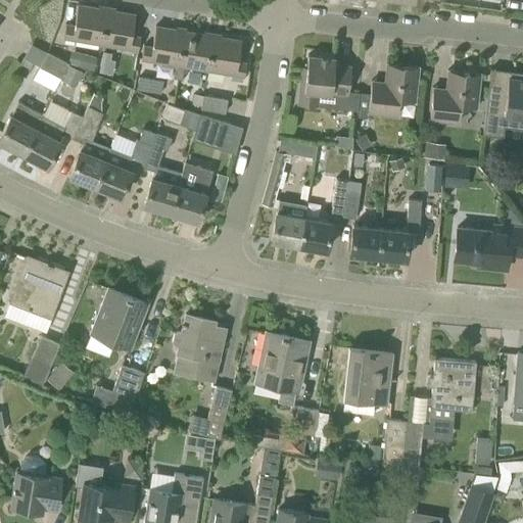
[(101,43),(106,8),(78,4),(75,25),(66,24),(63,37),(101,43)]
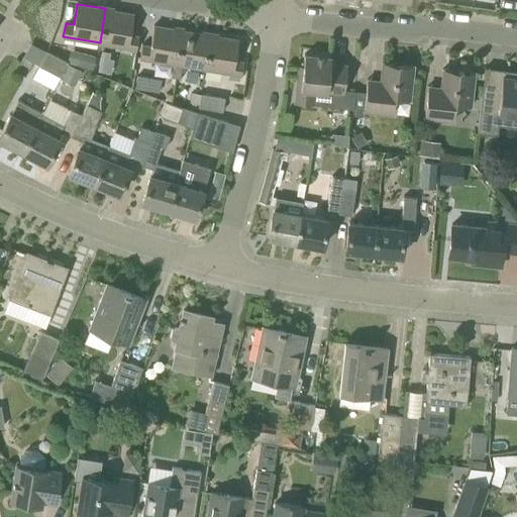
[(136,48),(138,35),(130,34),(134,13),(105,8),(100,42),(136,48)]
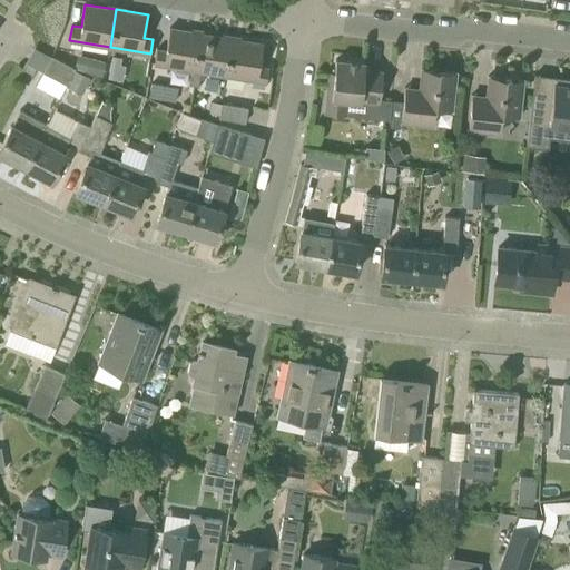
[(193,85),(202,32),(170,28),(166,50),(157,49),(155,64),(192,70),(189,84),(193,85)]
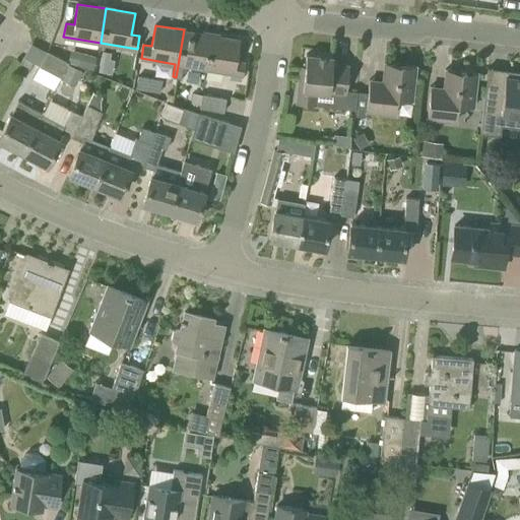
[(205,69),(211,35),(184,29),(176,77),(182,78),(184,65),(205,69)]
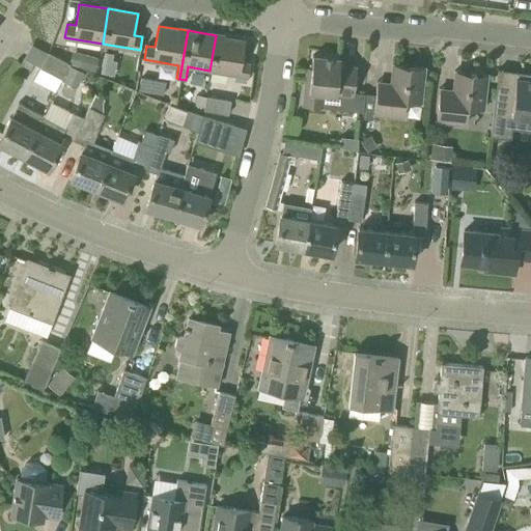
[(245,40),(217,35),(216,35),(210,71),(234,75),(248,77),(250,63),(242,61),(245,40)]
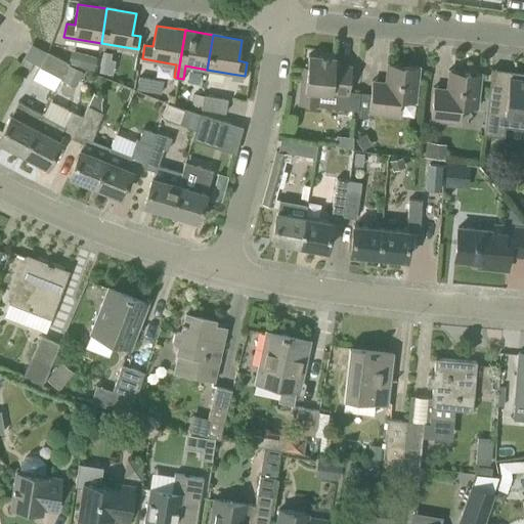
[(61,77),(69,62),(48,51),(40,66),(61,77)]
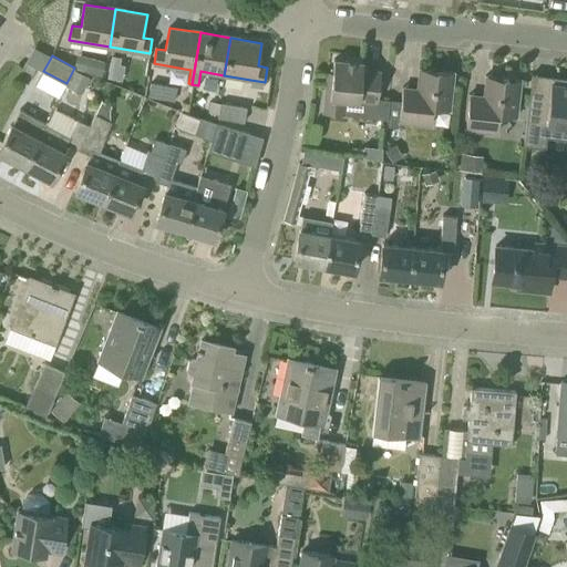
[(89,57),(85,71),(102,75),(105,61),(89,57)]
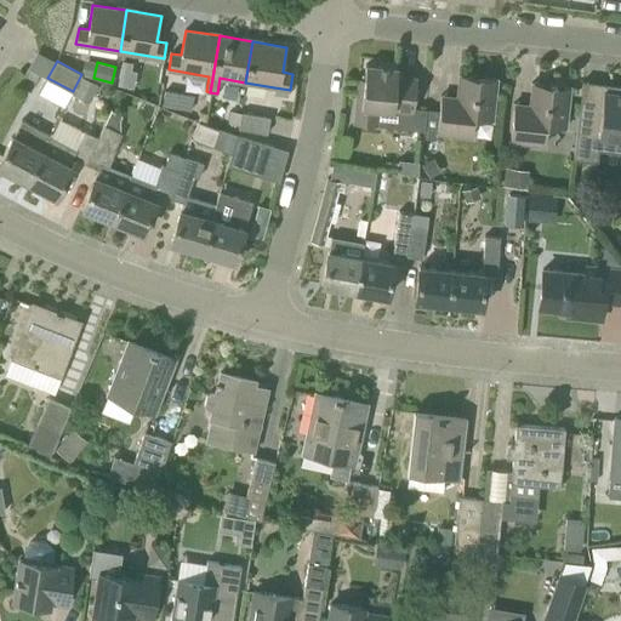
[(414,112),(417,78),(397,75),(398,68),(366,64),(363,89),(358,89),(353,123),(376,125),(377,108),(414,112)]
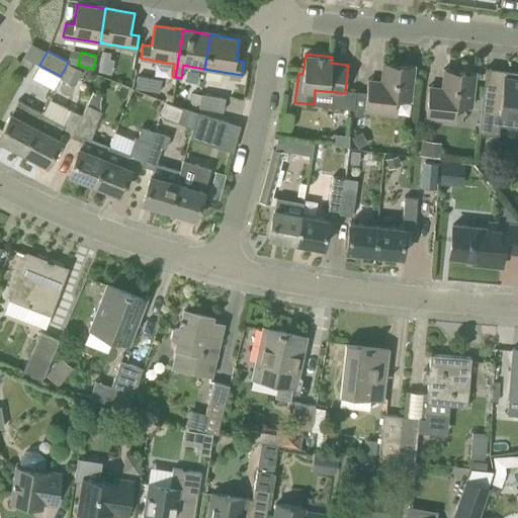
[(395,98),(411,100),(415,66),(383,62),(380,85),(367,84),(366,92),(364,111),(394,114),(395,98)]
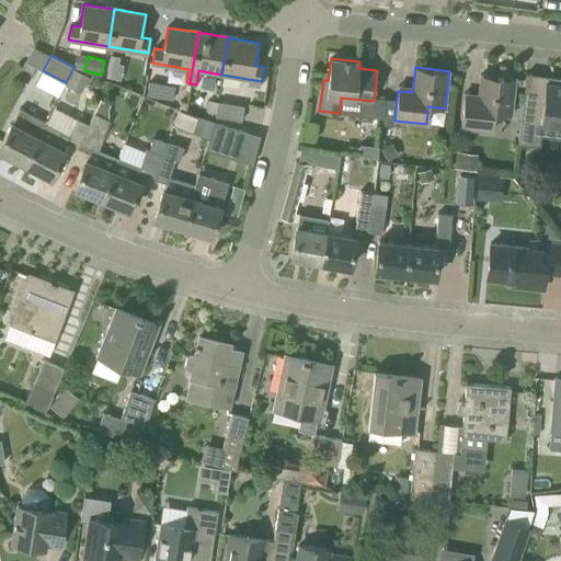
[(511,115),(515,78),(481,75),(479,94),(465,93),(461,127),(492,130),(494,114),(511,115)]
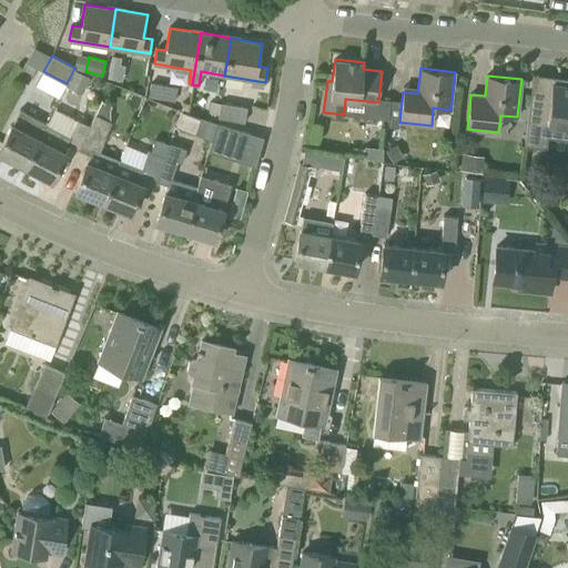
[(567,78),(565,78),(564,84),(551,82),(550,95),(530,93),(525,144),(547,146),(548,135),(567,137),(567,78)]
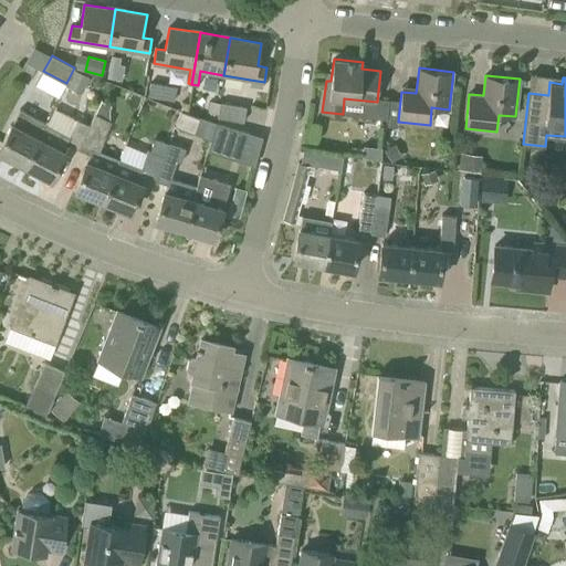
[(152,82),(148,96),(164,100),(166,85),(152,82)]
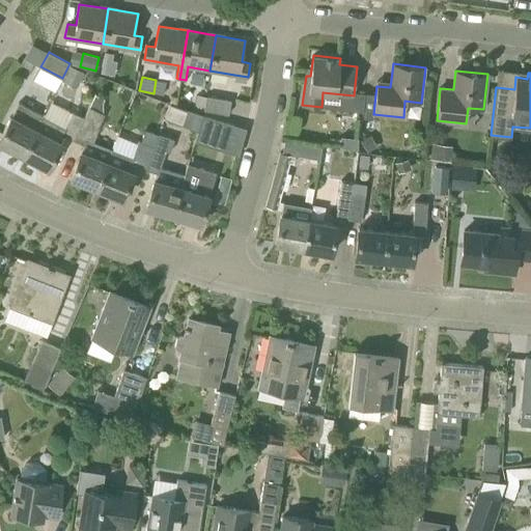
[(94,95),(89,107),(98,111),(103,101),(104,101),(94,95)]
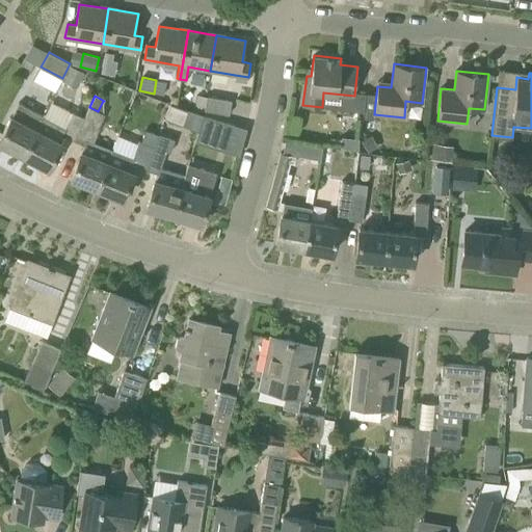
[(229,114),(232,100),(207,97),(205,107),(205,110),(229,114)]
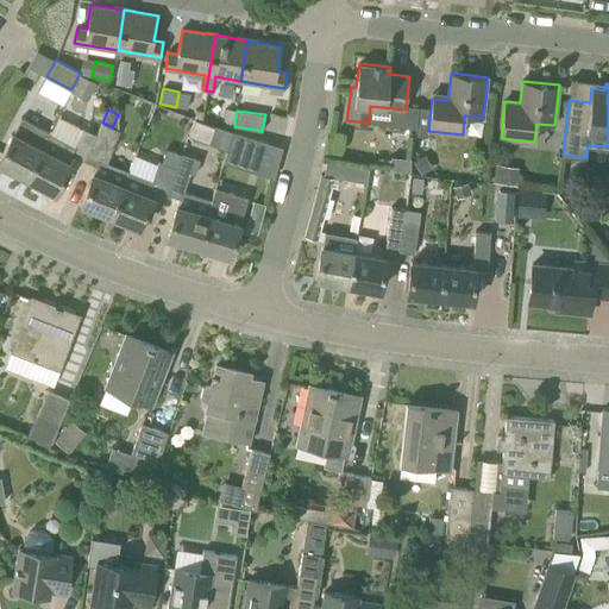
[(0,156),(0,163),(26,177),(50,133),(22,118),(0,156)]
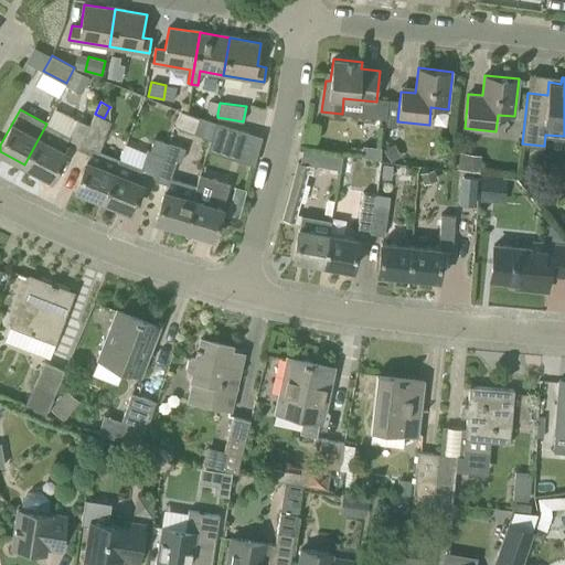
[(193,115),(181,110),(174,126),(188,130),(193,115)]
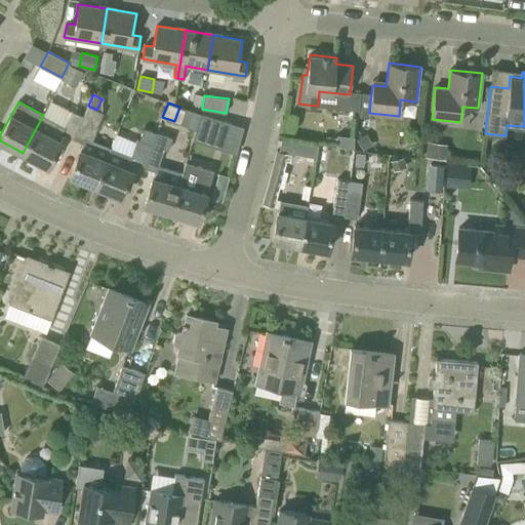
[(70,175),(95,186),(111,148),(92,140),(103,113),(96,110),(88,106),(83,116),(73,138),(82,143),(70,175)]
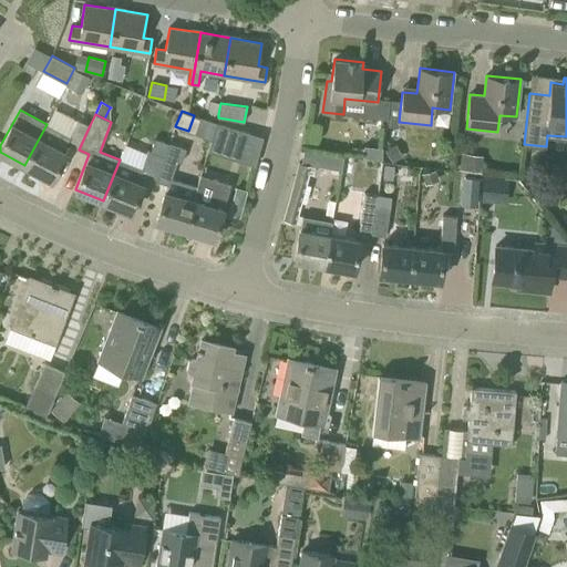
[(78,120),(70,135),(47,124),(24,165),(51,179),(69,145),(79,150),(90,125),(78,120)]
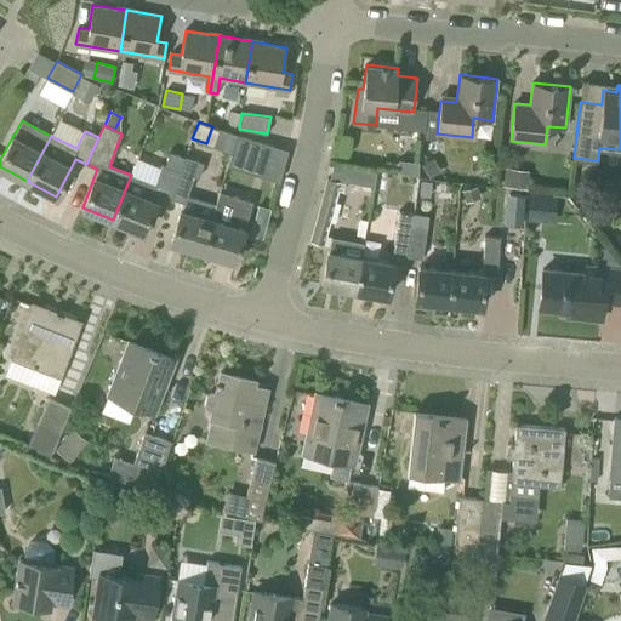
[(261,157),(262,152),(265,142),(237,135),(233,148),(261,157)]
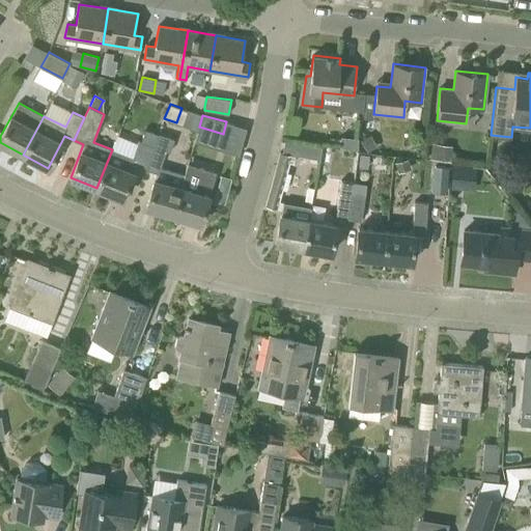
[(170,152),(174,139),(159,134),(154,145),(146,169),(156,173),(146,207),(173,215),(185,174),(160,167),(166,150),(170,152)]
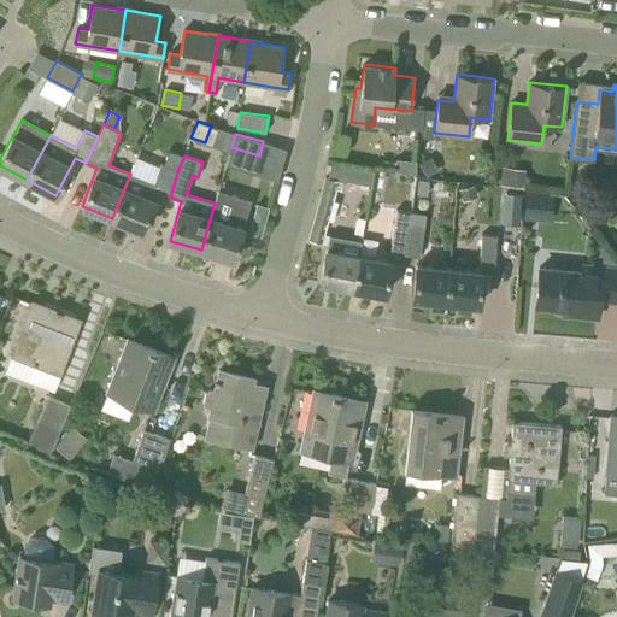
[(395,158),(394,171),(415,174),(417,160),(395,158)]
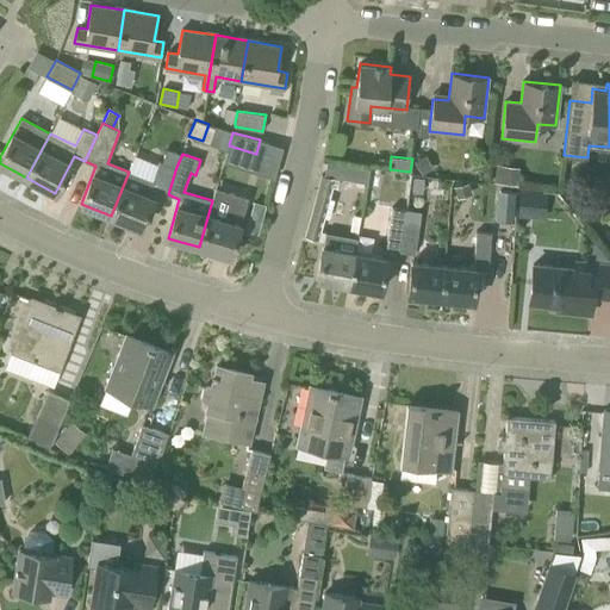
[(168,194),(176,167),(163,162),(160,161),(153,180),(129,170),(129,172),(111,216),(141,229),(153,197),(149,195),(151,188),(168,194)]
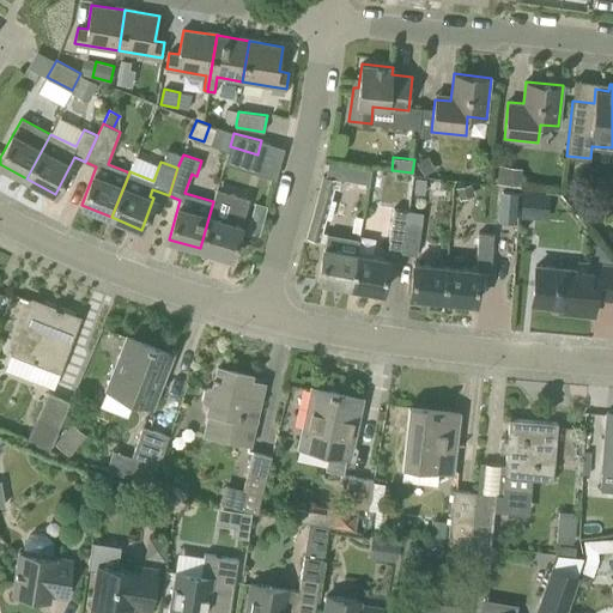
[(371,169),(370,169),(345,164),(343,178),(369,183),(371,169)]
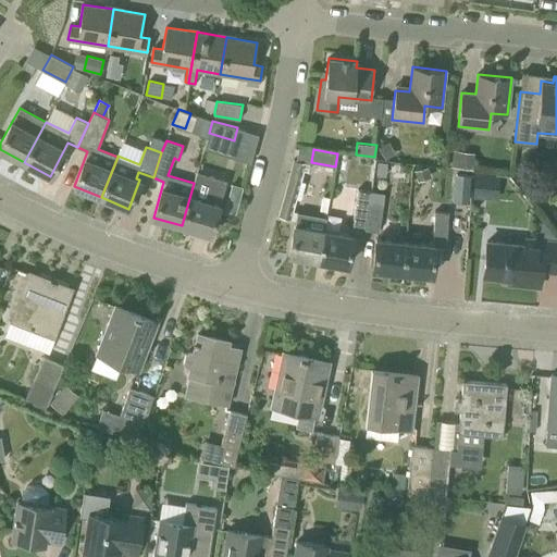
[(454,150),(452,166),(473,169),(475,152),(454,150)]
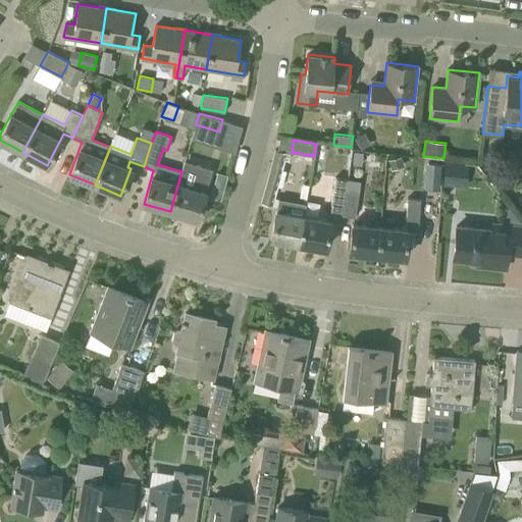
[(271,204),(274,196),(285,152),(275,150),(261,202),(271,204)]
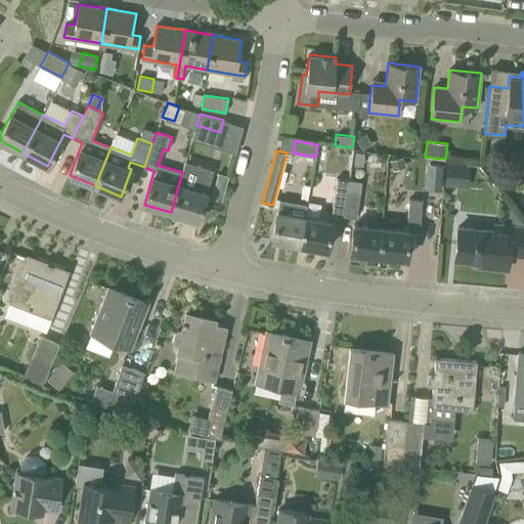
[(402,157),(390,160),(393,171),(406,167),(402,157)]
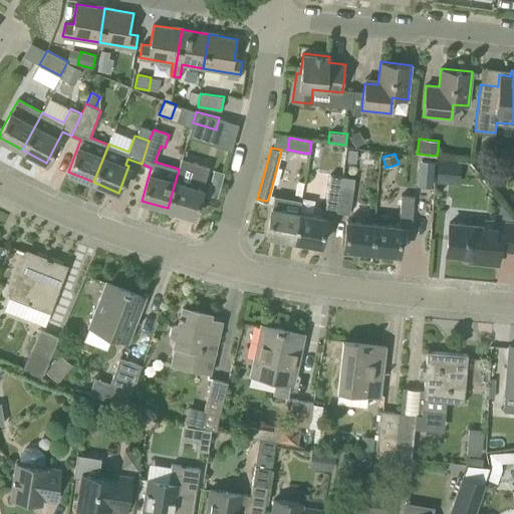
[(434,181),(458,182),(459,159),(435,158),(434,181)]
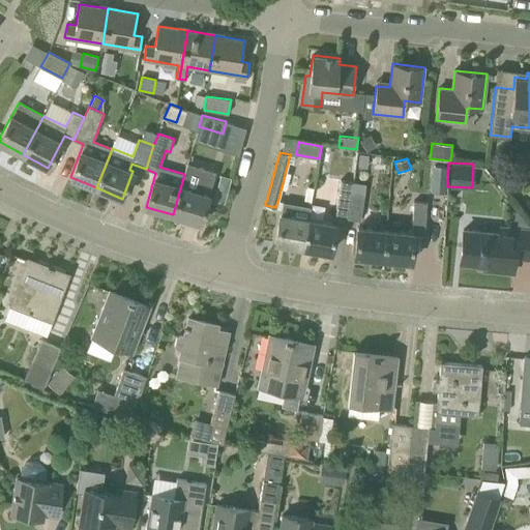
[(444,192),(446,166),(435,166),(433,192),(444,192)]
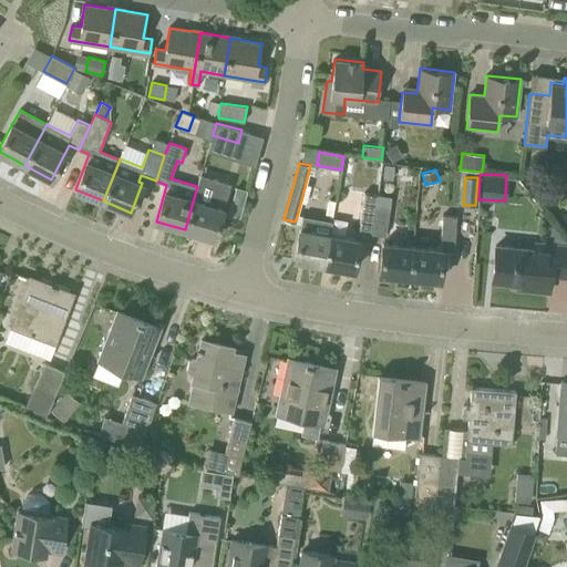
[(213,238),(227,189),(198,182),(197,186),(185,229),(213,238)]
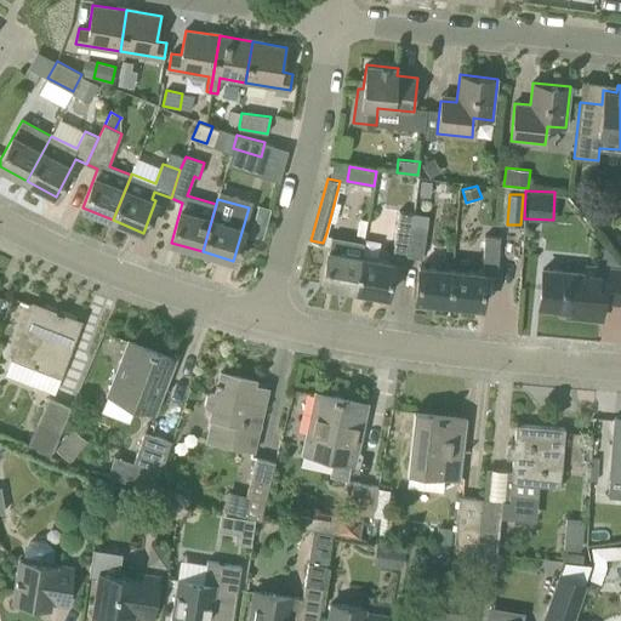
[(260,204),(254,223),(266,228),(272,210),(272,208),(260,204)]
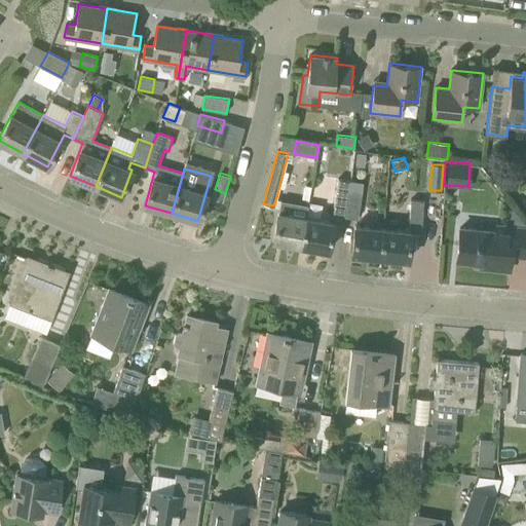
[(345,217),(350,180),(338,179),(333,215),(345,217)]
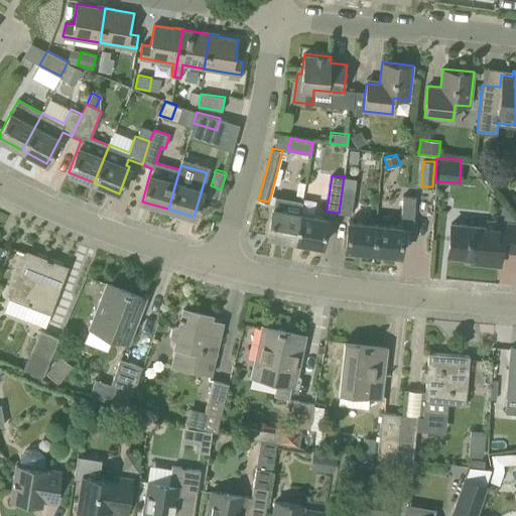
[(351,215),(356,178),(344,176),(339,213),(351,215)]
